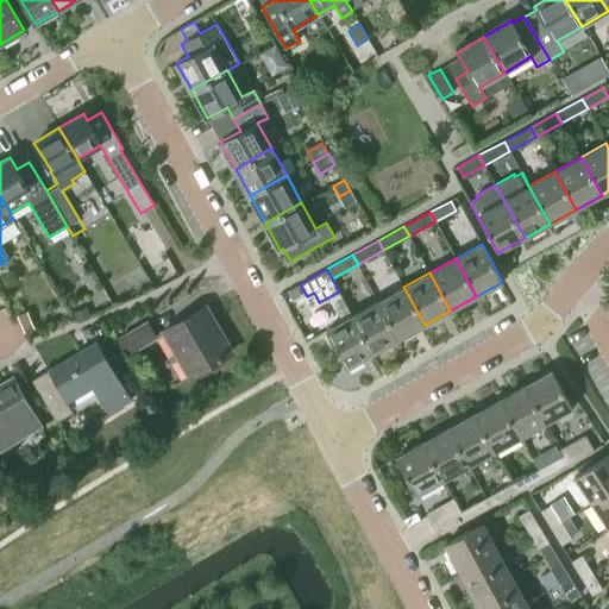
[(399,339),(425,325),(403,287),(377,301),(399,339)]
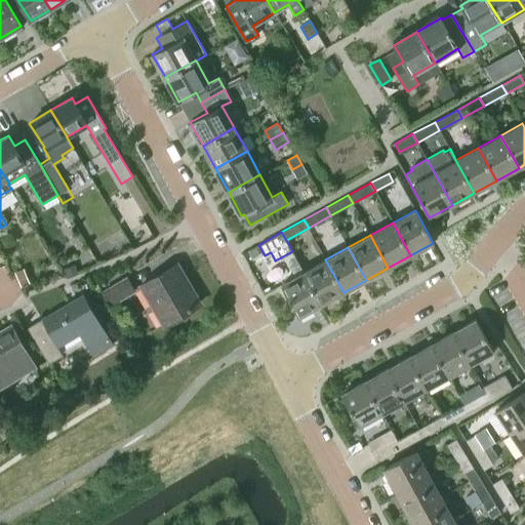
[(322,305),(344,292),(325,259),(304,272),(322,305)]
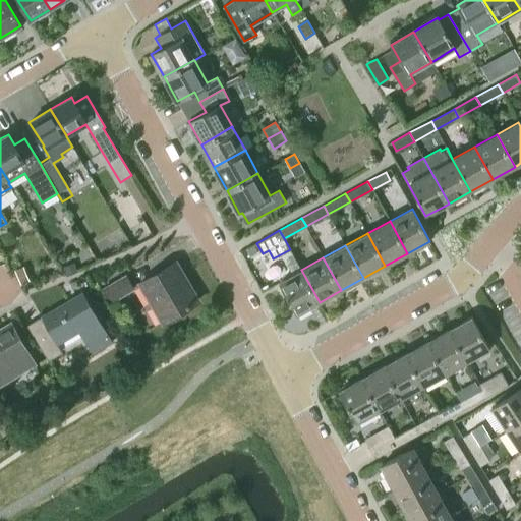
[(301,270),(296,259),(295,259),(287,265),(292,274),(278,282),(296,314),(320,302),(301,270)]
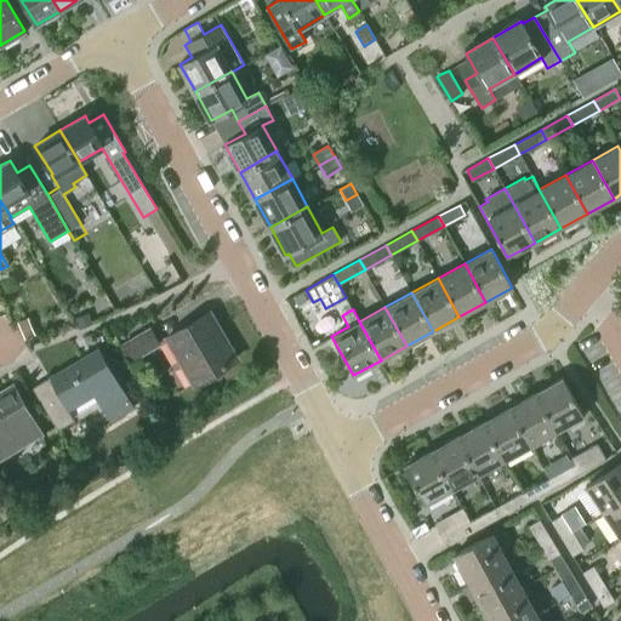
[(209,311),(165,337),(194,385),(238,359),(209,311)]
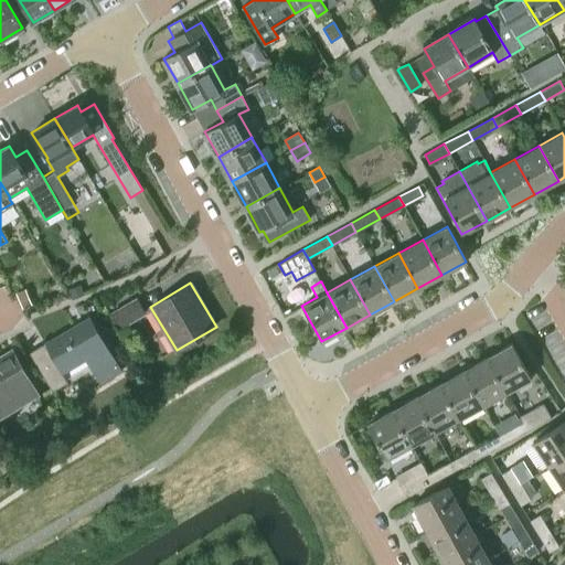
[(120,328),(146,312),(137,298),(112,312),(120,328)]
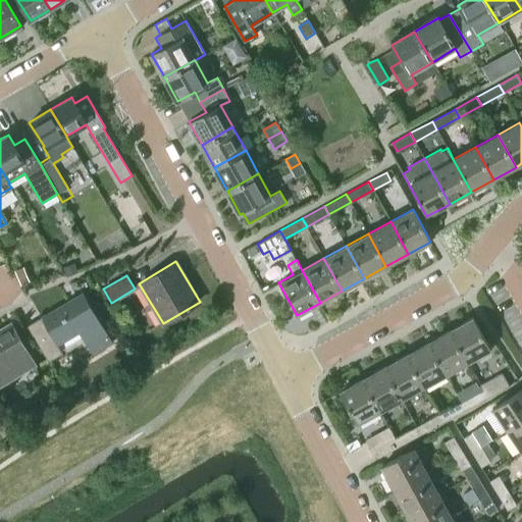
[(83,292),(27,325),(49,361),(63,352),(62,349),(57,343),(77,330),(83,336),(92,354),(113,342),(83,292)]
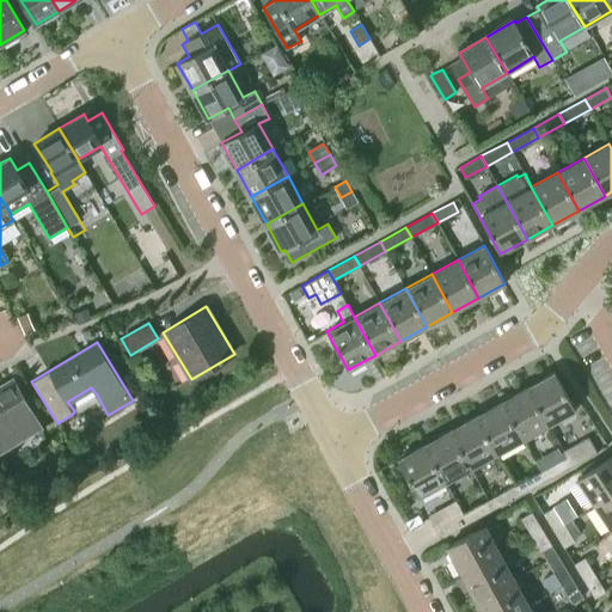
[(527,386),(549,424),(575,410),(555,372),(527,386)]
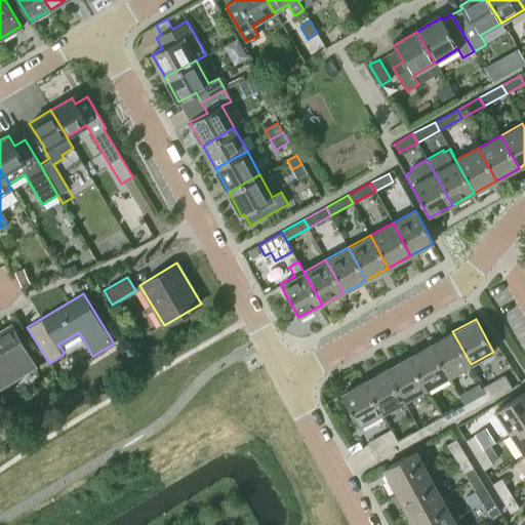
[(0,388),(36,366),(10,325),(0,330),(0,388)]
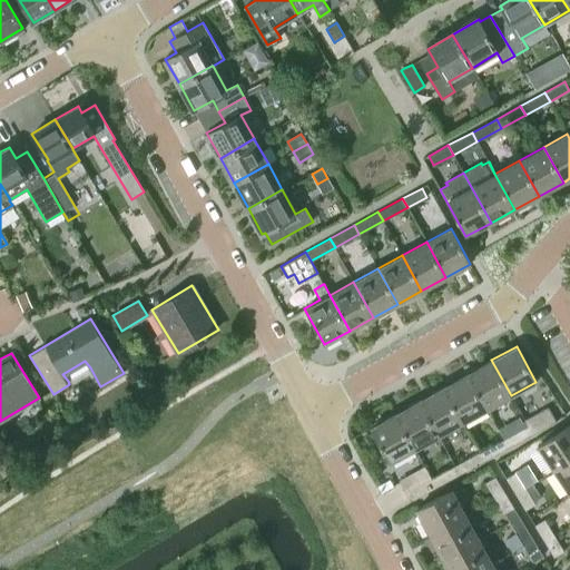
[(488,409),(511,395),(491,360),(468,373),(488,409)]
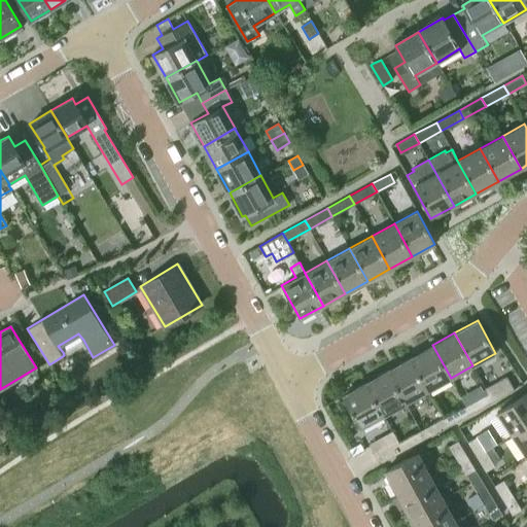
[(428,390),(451,378),(432,345),(410,357),(428,390)]
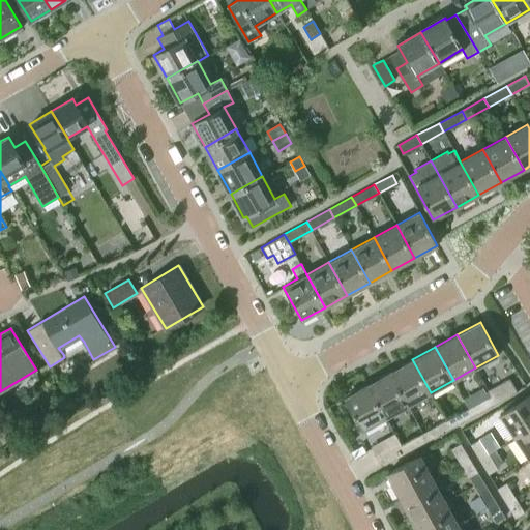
[(408,405),(431,392),(412,359),(389,372),(408,405)]
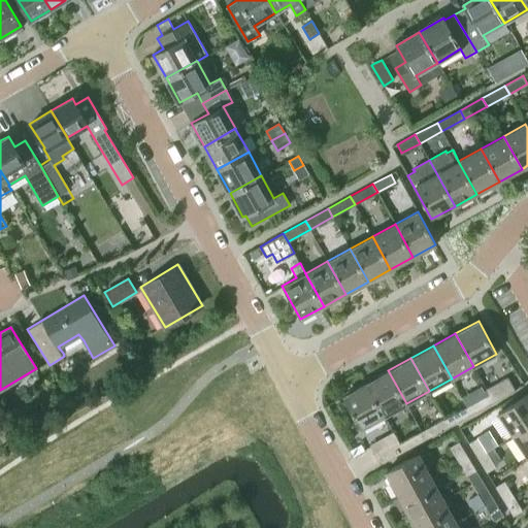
[(384,416),(406,403),(388,370),(366,383),(384,416)]
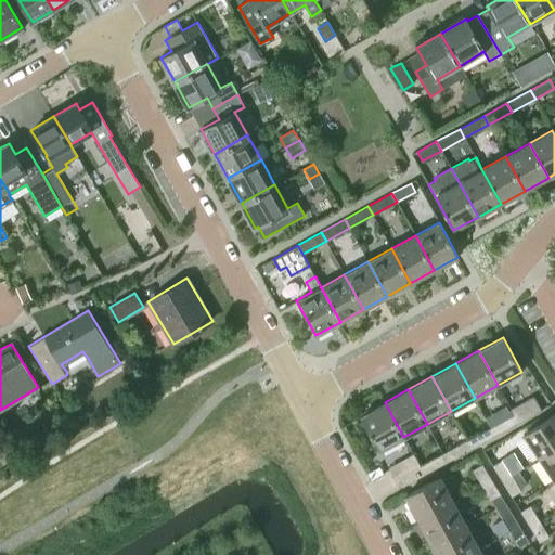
[(518,423),(538,412),(541,410),(533,397),(527,400),(511,409),(514,414),(518,423)]
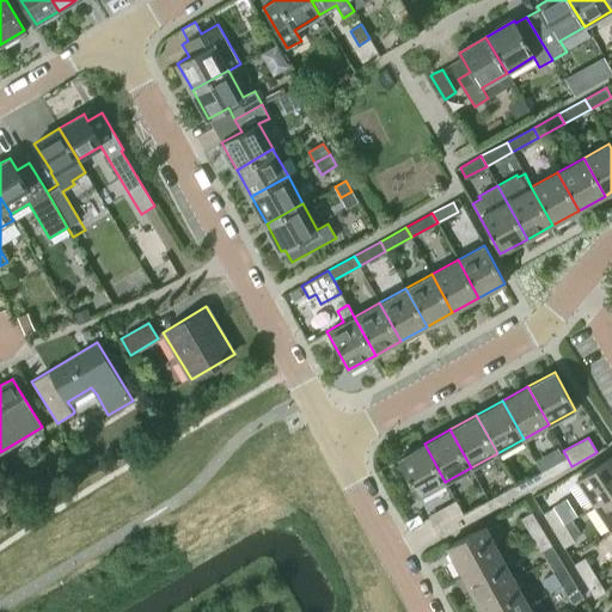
[(418,497),(445,482),(424,444),(397,459),(418,497)]
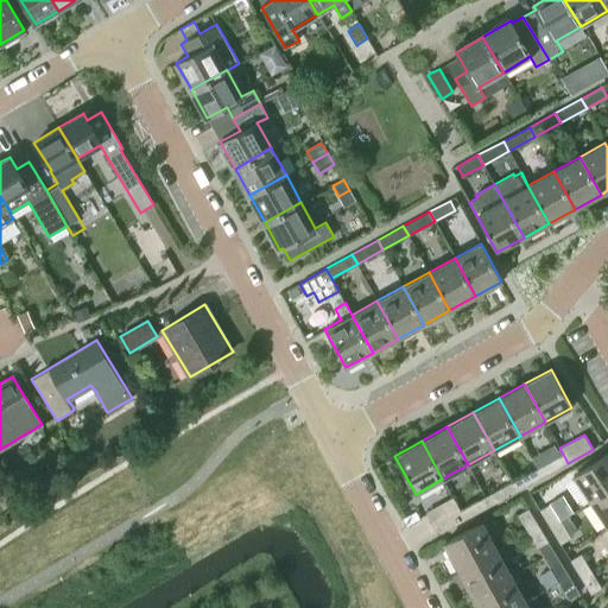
[(590,501),(607,489),(607,451),(574,475),(590,501)]
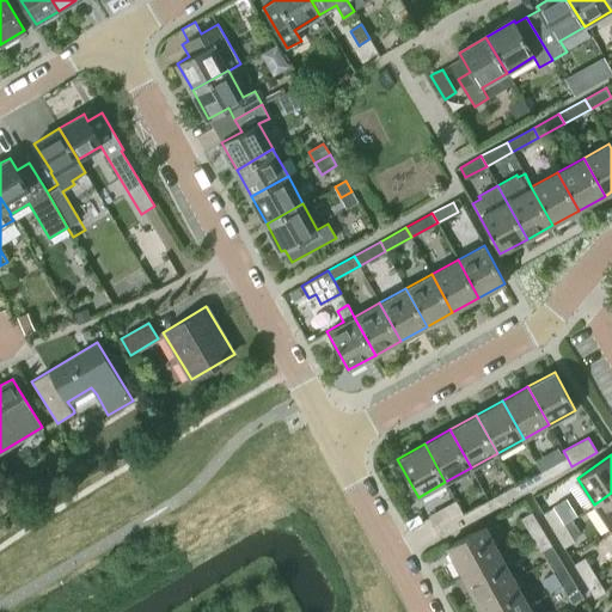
[(540,471),(546,481),(571,466),(567,457),(540,471)]
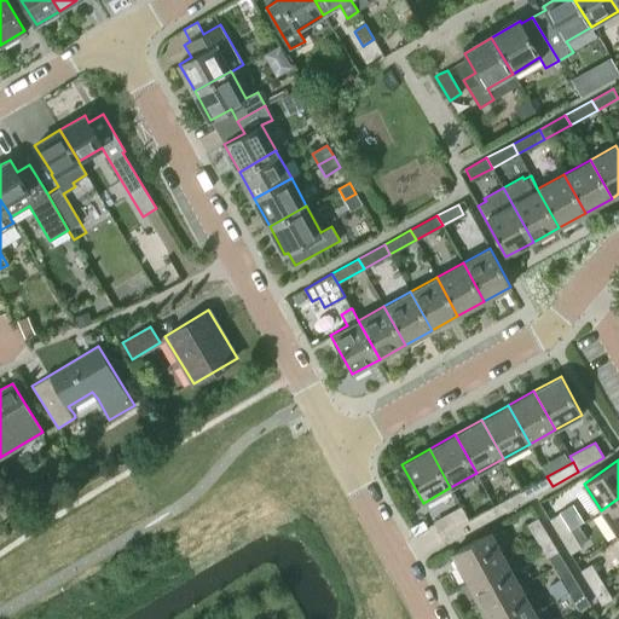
[(526,501),(553,486),(547,476),(520,491),(526,501)]
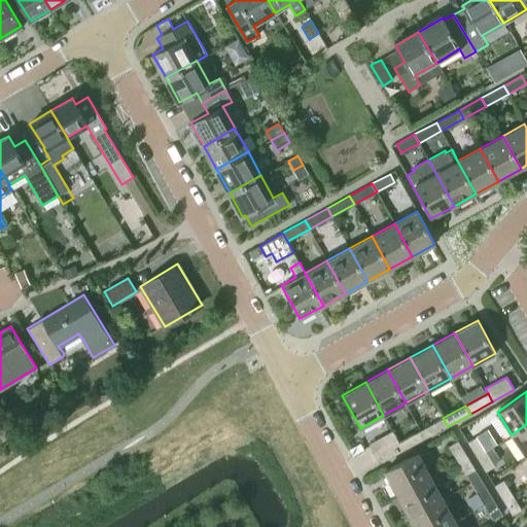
[(425,438),(448,426),(443,418),(420,430),(425,438)]
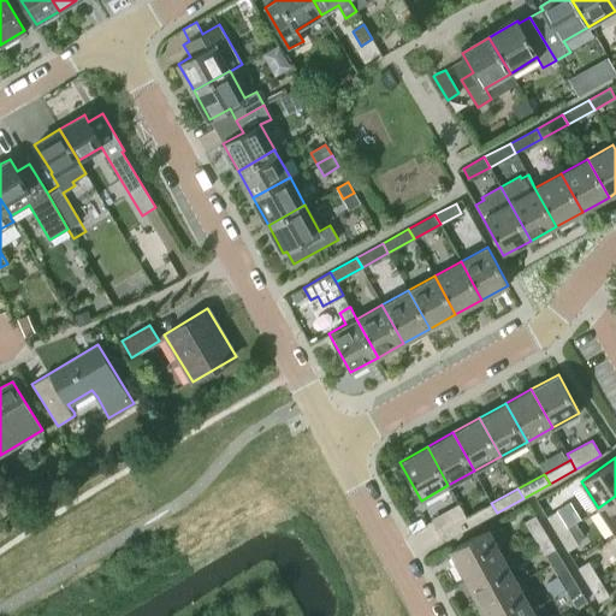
[(615,533),(615,532),(615,496),(598,508),(615,533)]
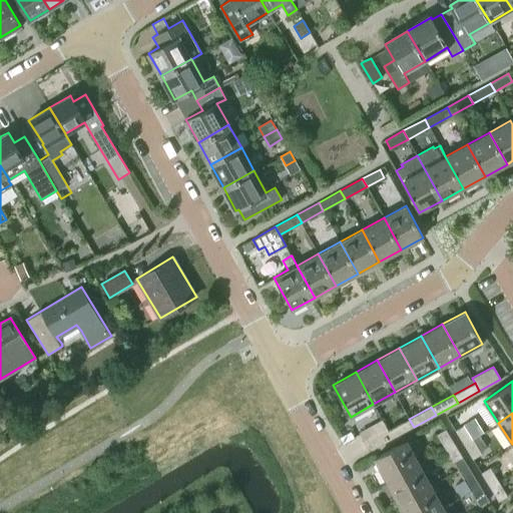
[(386,427),(392,439),(414,427),(409,419),(401,423),(399,420),(386,427)]
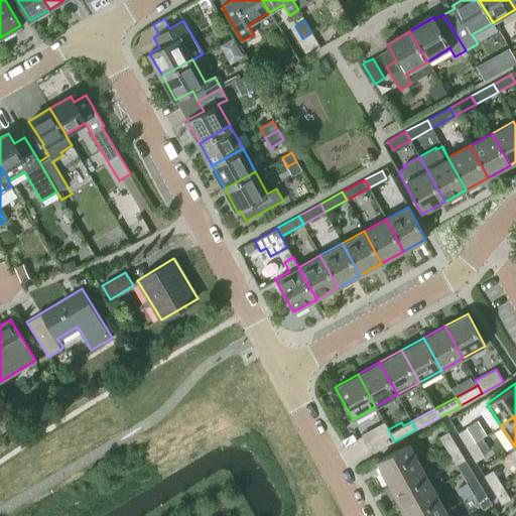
[(372,454),(394,441),(384,423),(374,429),(378,436),(366,442),(372,454)]
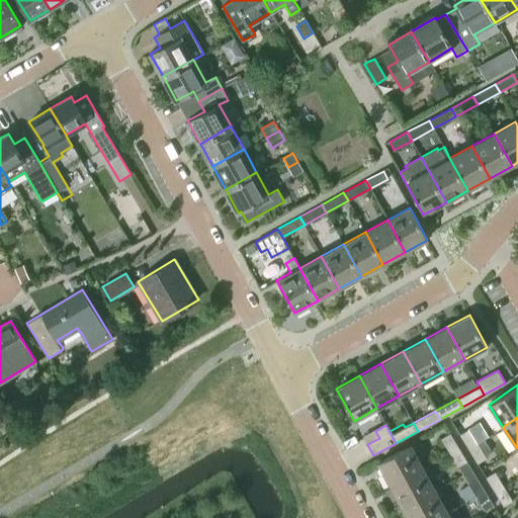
[(468,448),(478,443),(468,429),(459,434),(468,448)]
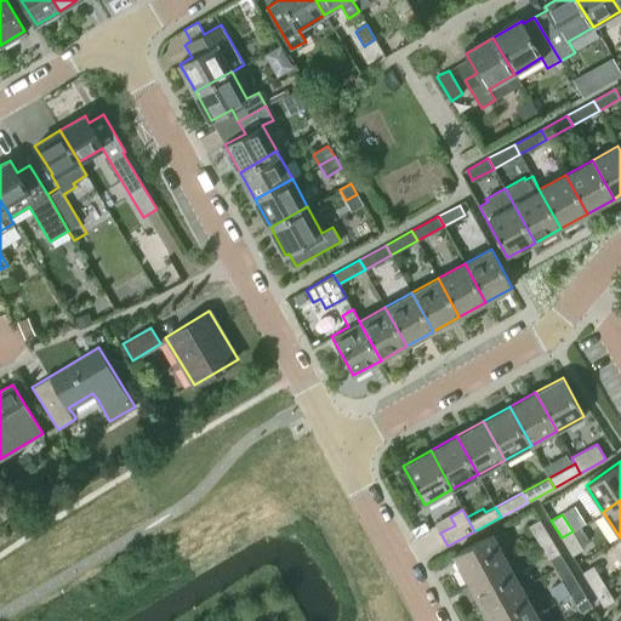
[(539,542),(550,536),(540,519),(529,525),(539,542)]
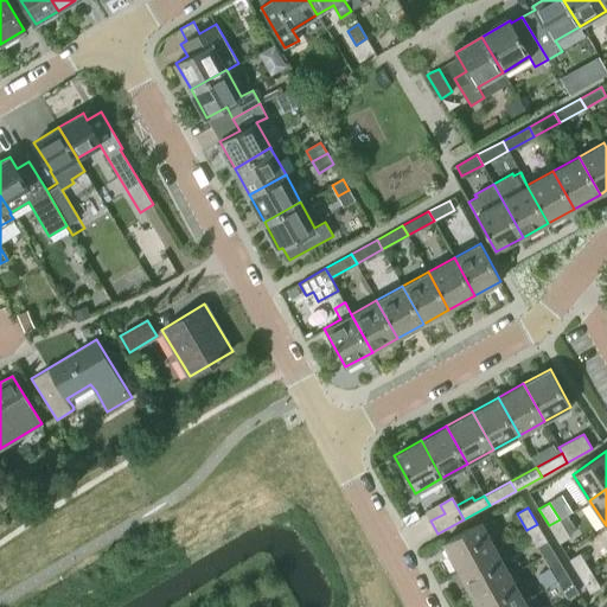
[(560,519),(549,525),(560,543),(570,536),(560,519)]
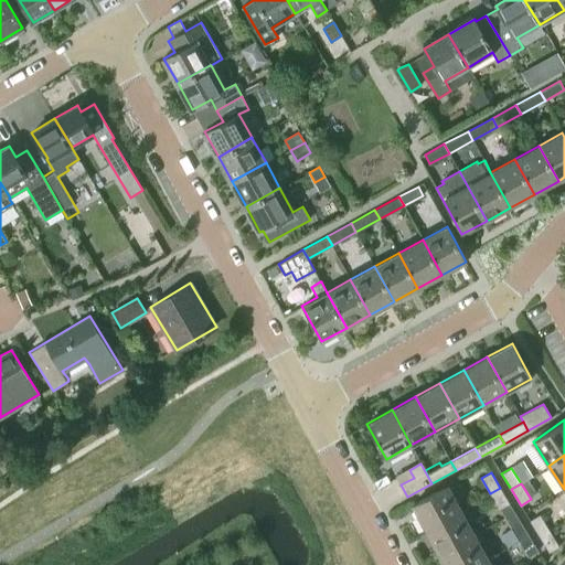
[(426,530),(462,511),(448,484),(412,504),(426,530)]
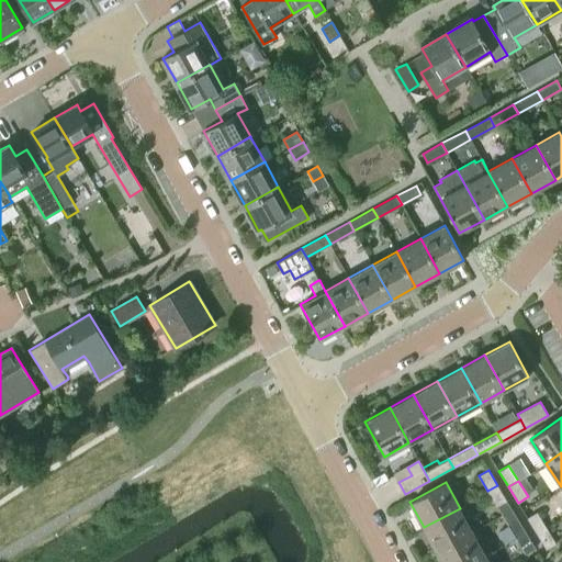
[(513,509),(507,502),(497,485),(487,491),(498,507),(503,504),(508,513),(513,509)]
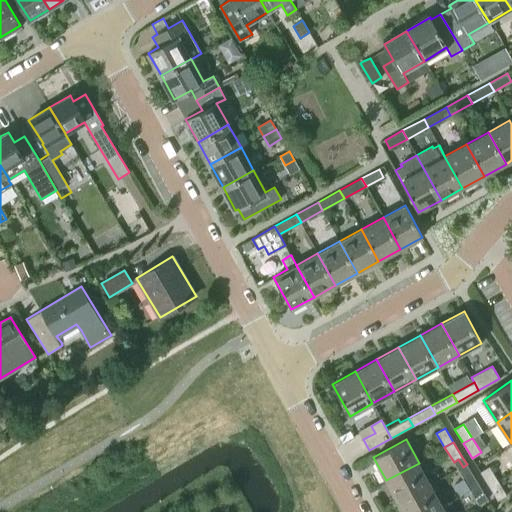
[(398,502),(431,484),(419,463),(386,480),(398,502)]
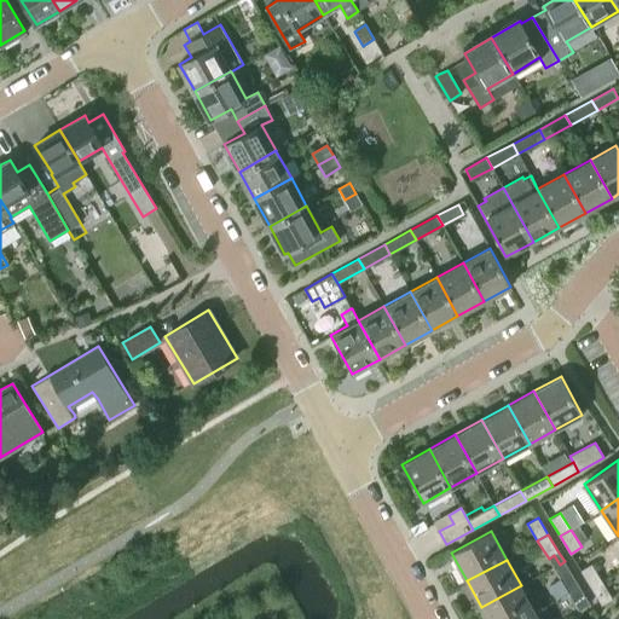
[(579,585),(570,568),(565,561),(560,565),(565,572),(557,576),(568,593),(579,585)]
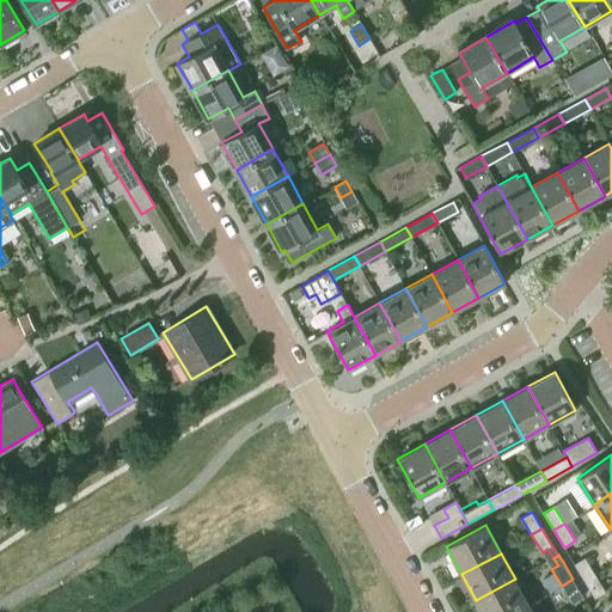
[(585,581),(595,574),(585,557),(574,564),(585,581)]
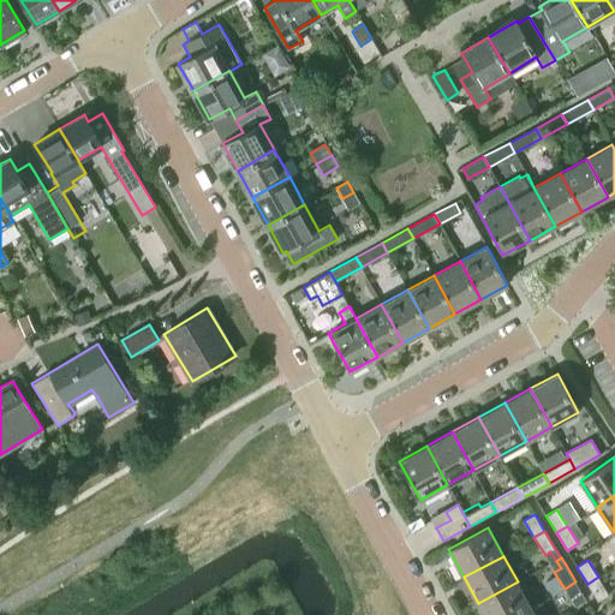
[(598,577),(587,584),(598,601),(609,595),(598,577)]
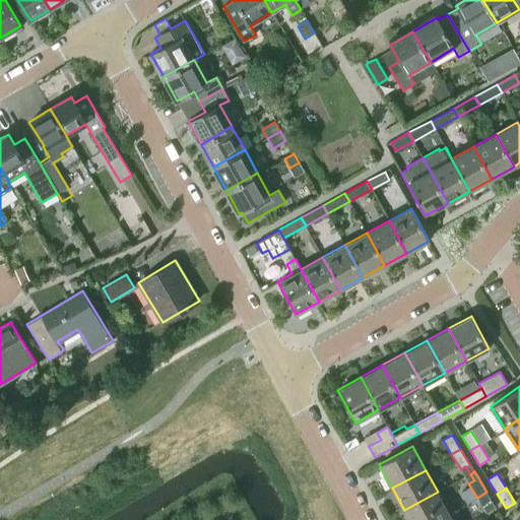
[(409,519),(438,519),(450,514),(438,492),(404,510),(409,519)]
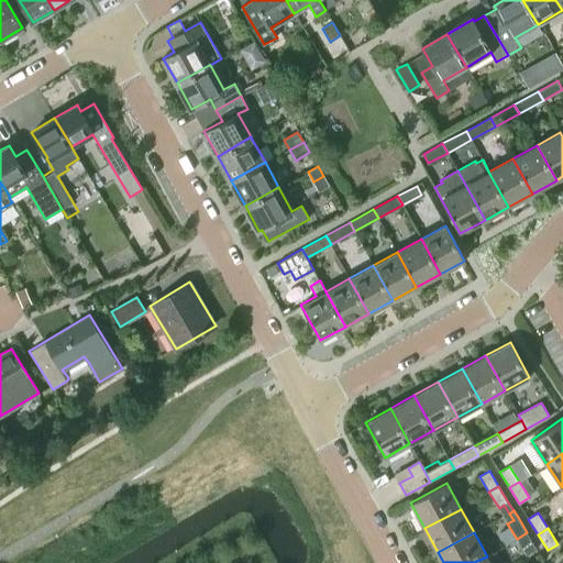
[(527,532),(517,539),(527,555),(537,549),(527,532)]
